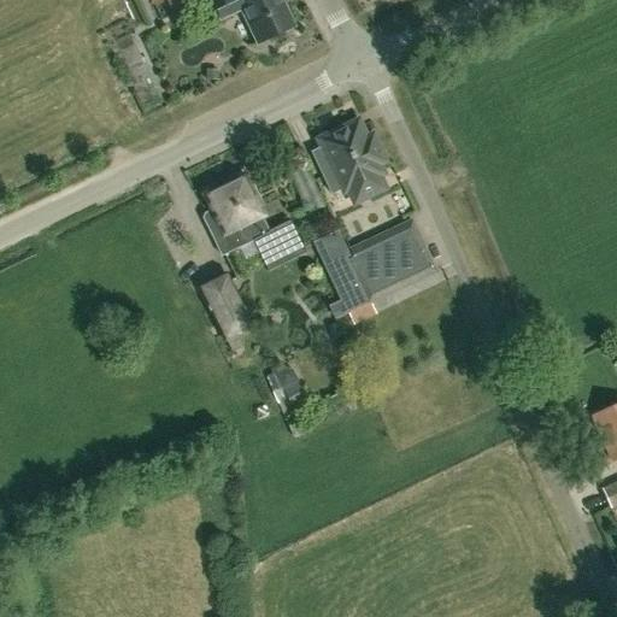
[(186,24),(207,10),(200,0),(183,0),(174,6),(186,24)]
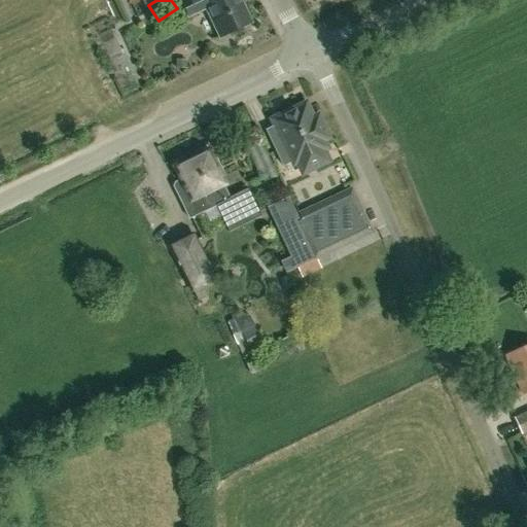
[(219,39),(253,24),(242,0),(180,0),(188,19),(205,10),(219,39)]
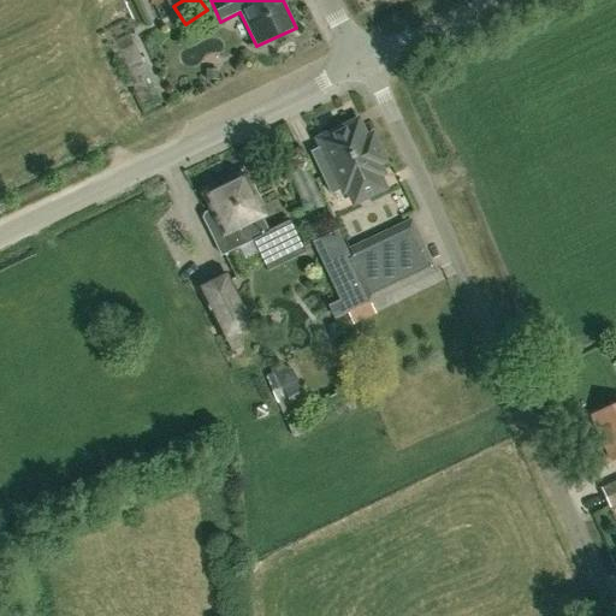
[(148,35),(119,41),(126,78),(155,72),(148,35)]
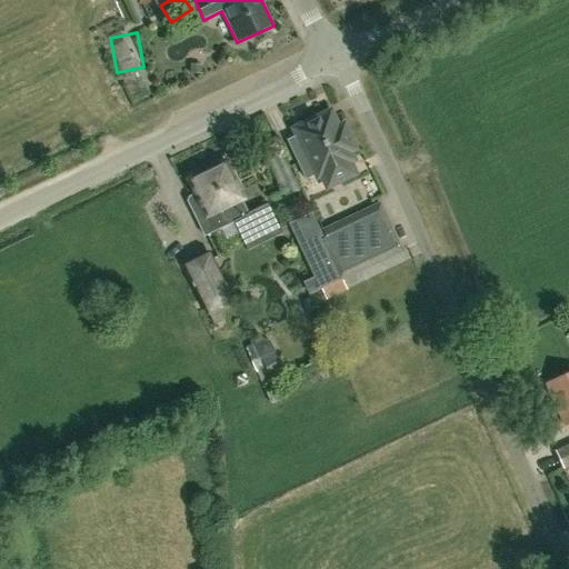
[(145,68),(128,78),(141,102),(158,92),(145,68)]
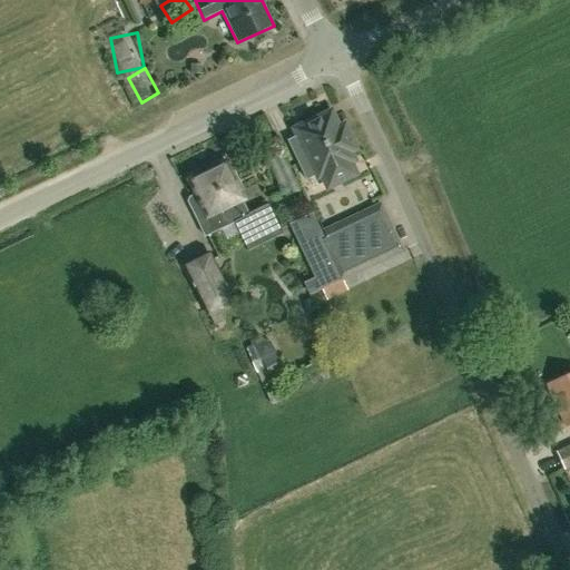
[(355,175),(350,163),(353,160),(350,153),(355,149),(343,126),(337,128),(331,112),(294,129),(297,136),(287,140),(305,179),(315,175),(317,178),(321,176),(327,188),(355,175)]
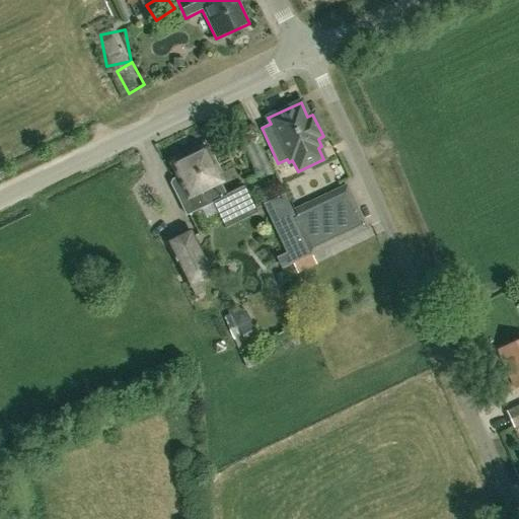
[(176,158),(175,160),(176,163),(173,164),(179,176),(171,179),(170,183),(186,215),(212,203),(223,223),(252,209),(241,187),(224,196),(215,176),(218,174),(211,161),(208,162),(202,151),(200,152),(199,149),(197,149),(194,151),(193,152),(194,154),(183,159),(182,157),(180,156),(176,158)]
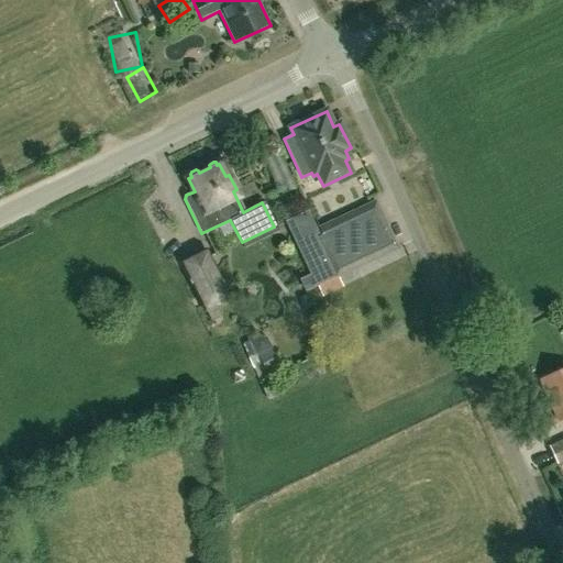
[(338,225),(357,267),(398,249),(378,207),(373,209),(371,205),(370,205),(372,209),(338,225)]
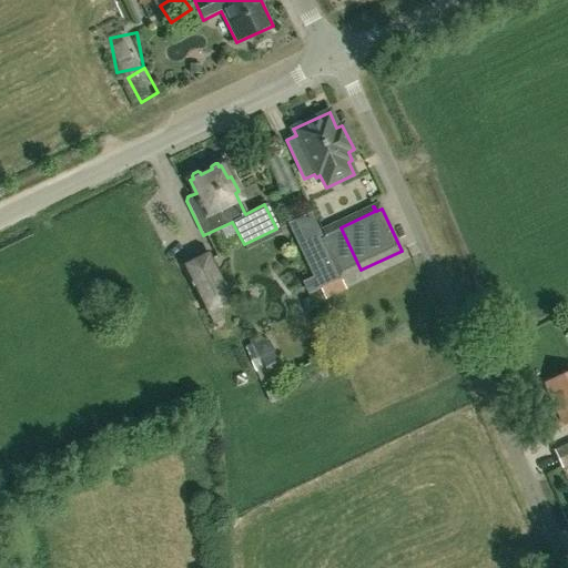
[(184,266),(185,270),(206,313),(230,301),(208,255),(184,266)]
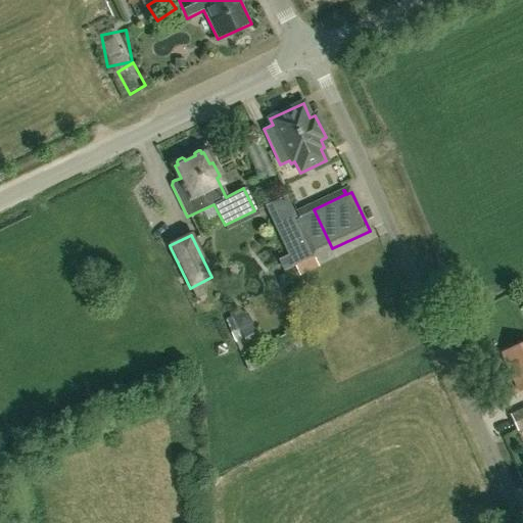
[(299,279),(324,270),(320,258),(295,268),(299,279)]
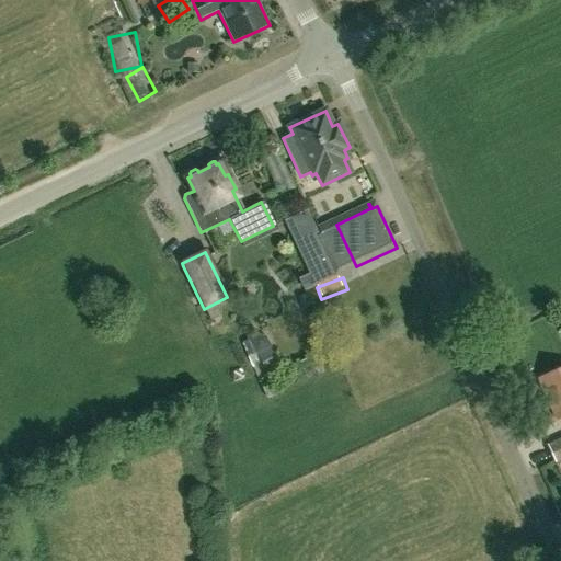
[(557,420),(560,418),(560,368),(538,379),(557,420)]
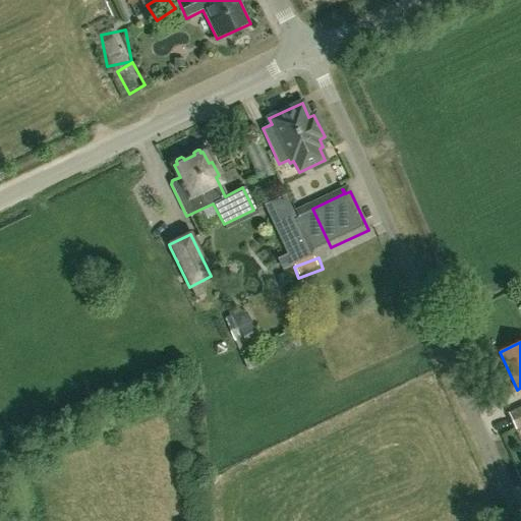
[(516,430),(520,427),(520,405),(507,413),(516,430)]
